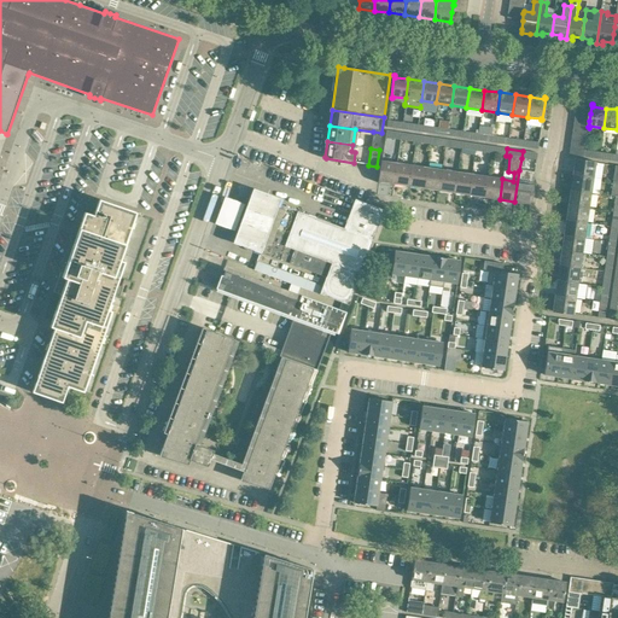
[(575,174),(595,176),(596,163),(598,164),(598,163),(576,159),(575,161),(577,161),(575,174)]
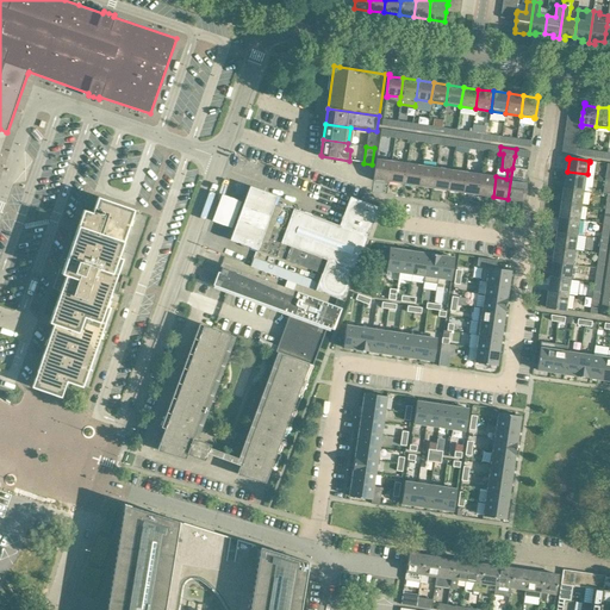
[(374,179),(387,181),(391,161),(377,159),(373,181),(374,181),(374,179)]
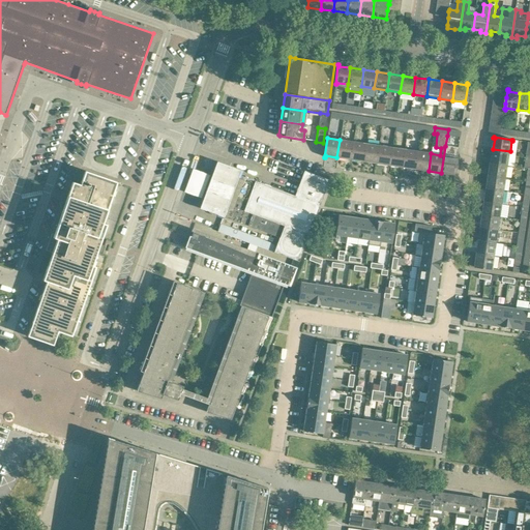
[(352,142),(340,140),(336,157),(350,159),(352,142)]
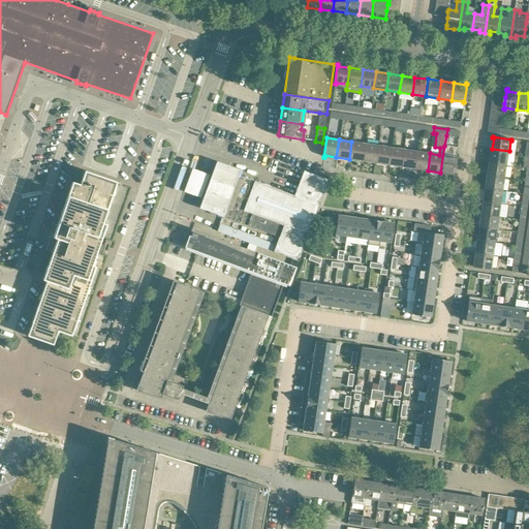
[(349,159),(363,161),(365,144),(351,142),(349,159)]
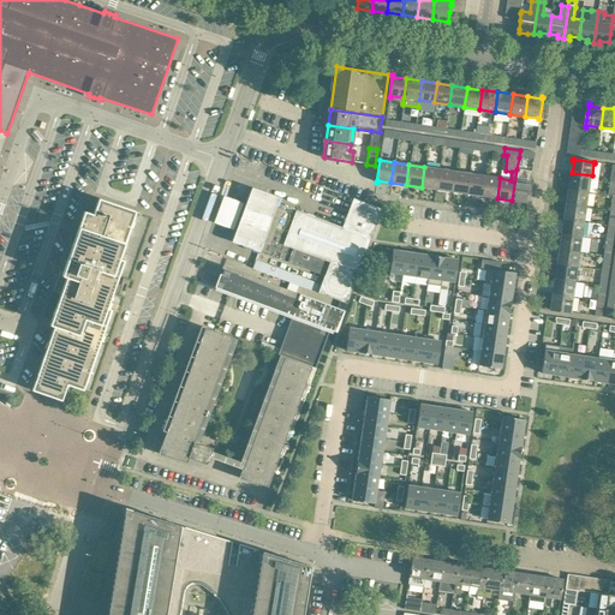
[(440,169),(424,167),(422,187),(436,190),(440,169)]
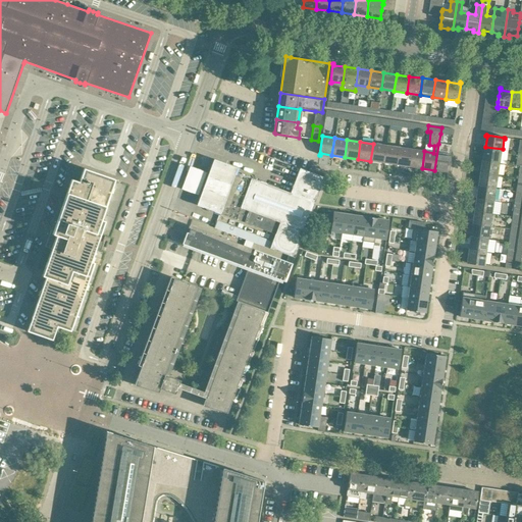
[(370,161),(383,162),(385,146),(373,144),(370,161)]
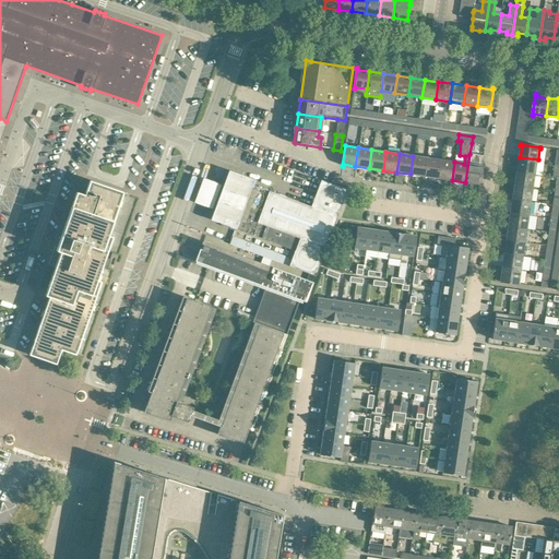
[(470,154),(465,182),(477,183),(478,185),(478,186),(479,186),(483,165),(482,165),(484,156),(470,154)]
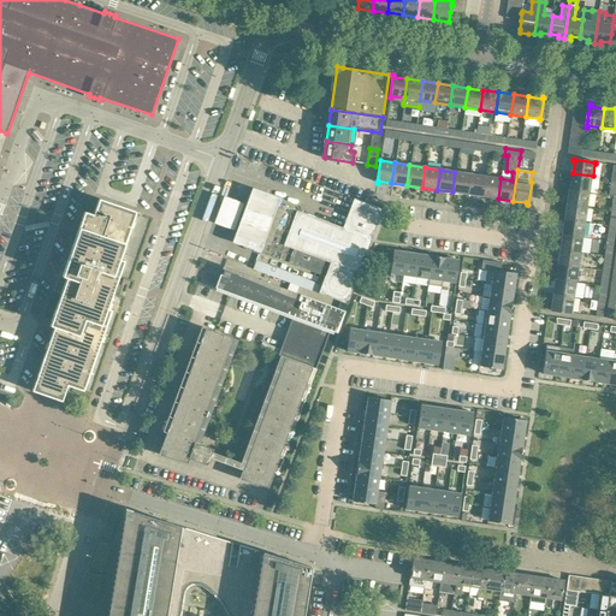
[(471,173),(455,172),(452,191),(467,194),(471,173)]
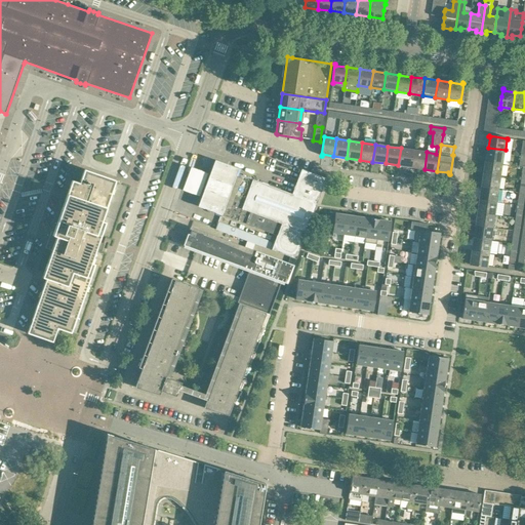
[(398,165),(411,167),(414,150),(401,148),(398,165)]
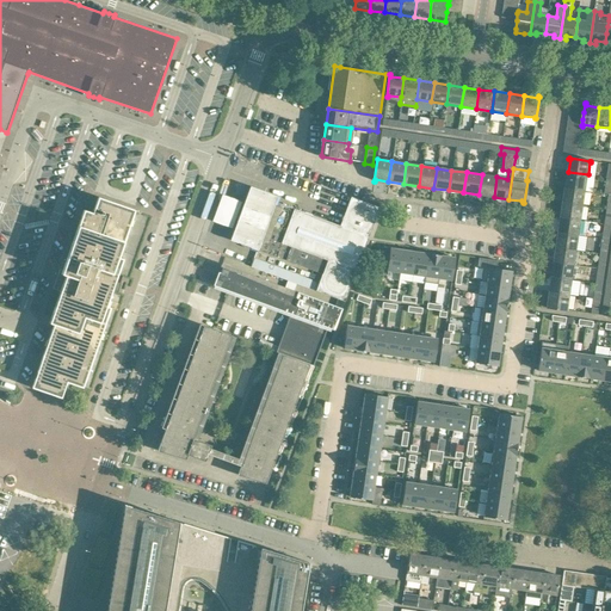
[(568,172),(566,187),(586,190),(588,174),(568,172)]
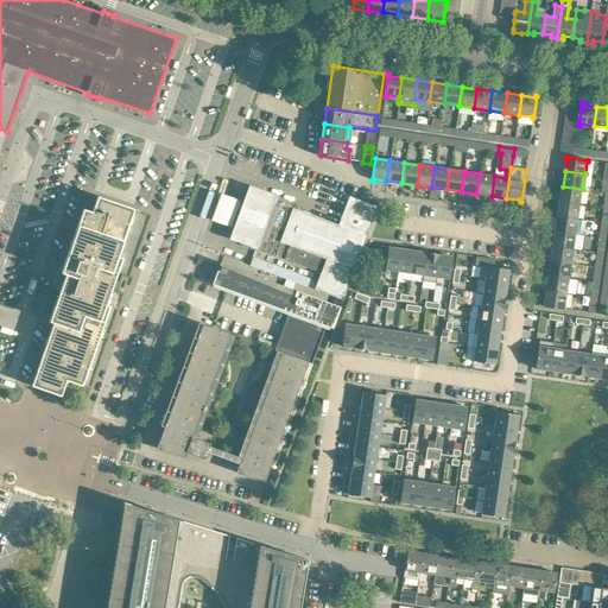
[(494,176),(480,173),(476,194),(492,196),(494,176)]
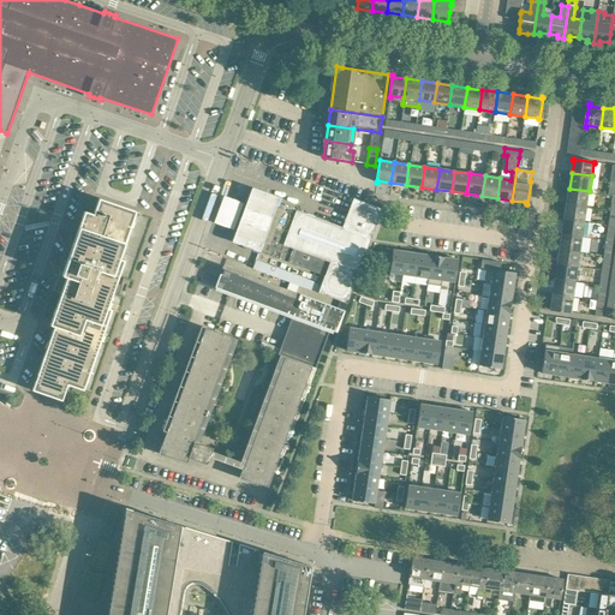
[(278,203),(278,202),(279,198),(272,196),(252,189),(232,242),(324,276),(318,293),(347,304),(382,209),(368,204),(365,203),(364,202),(353,198),(342,227),(278,203)]
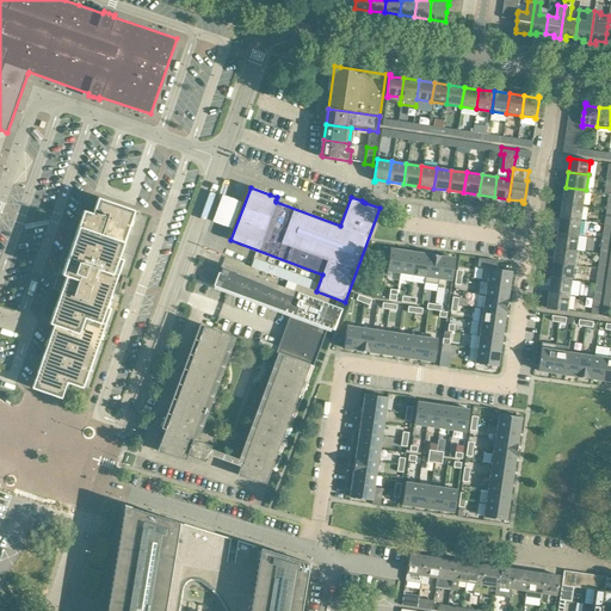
[(565,201),(563,202),(584,205),(584,201),(586,190),(566,187),(565,201)]
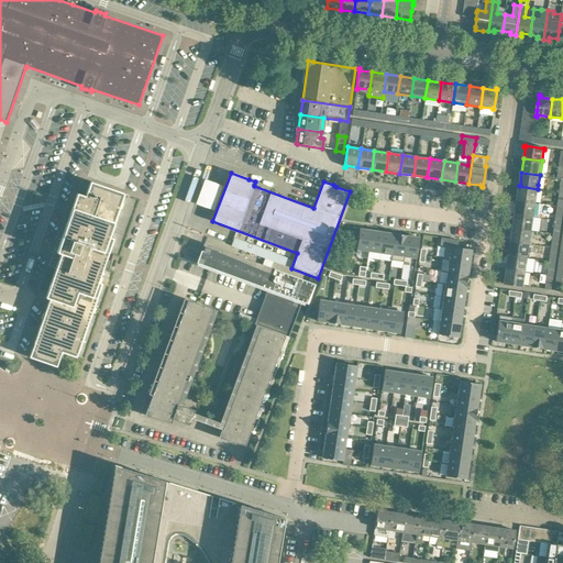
[(223,184),(205,177),(196,201),(214,208),(223,184)]
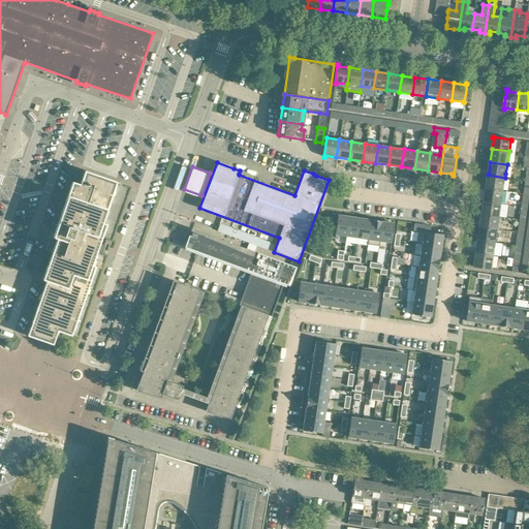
[(117,182),(94,174),(85,170),(84,174),(81,182),(80,185),(72,182),(69,190),(58,223),(54,235),(52,234),(45,250),(52,252),(44,275),(42,280),(47,281),(27,336),(53,345),(58,331),(71,336),(71,335),(69,334),(70,329),(73,330),(76,321),(73,320),(75,315),(79,316),(82,308),(79,307),(81,302),(83,302),(86,293),(83,292),(85,287),(88,288),(91,280),(88,279),(90,274),(92,275),(95,267),(89,265),(91,259),(93,259),(96,252),(93,250),(97,239),(100,240),(105,224),(99,222),(101,217),(104,218),(106,210),(104,209),(105,204),(109,204),(112,195),(109,194),(111,189),(114,190),(117,182)]
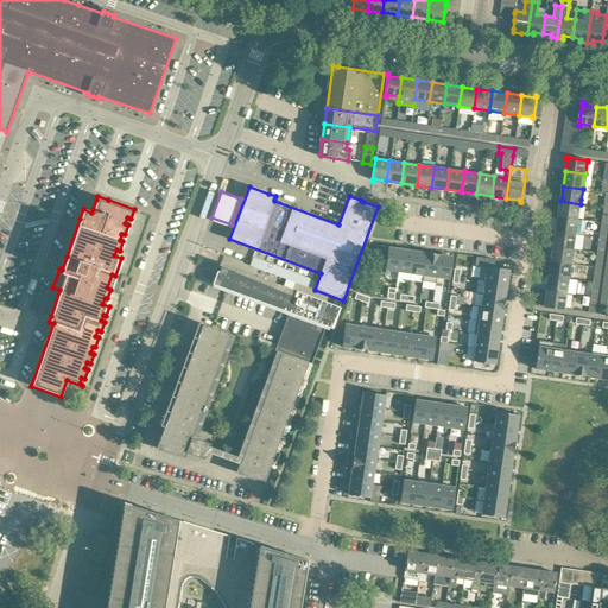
[(561,201),(559,216),(578,219),(581,204),(561,201)]
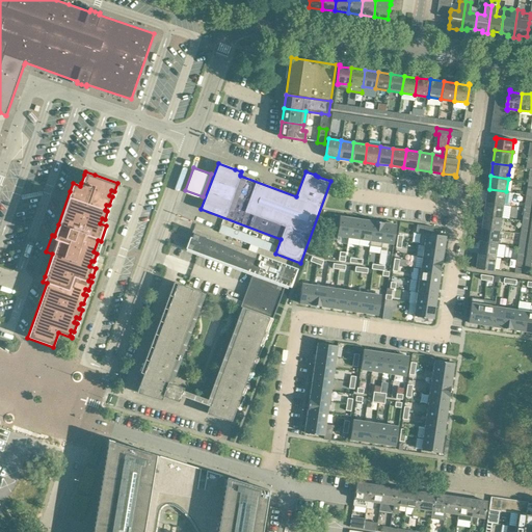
[(489,189),(487,203),(504,205),(506,191),(489,189)]
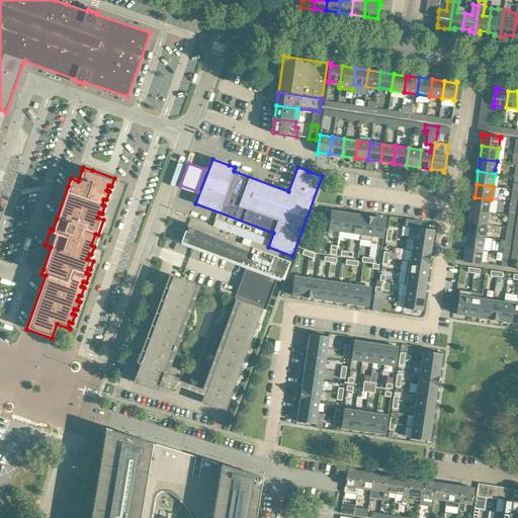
[(475,197),(472,210),(489,212),(496,213),(498,200),(497,200),(491,199),(475,197)]
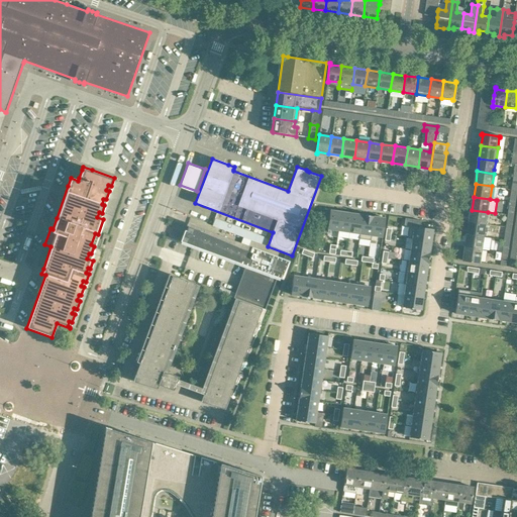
[(330,210),(327,229),(338,231),(341,212),(330,210)]
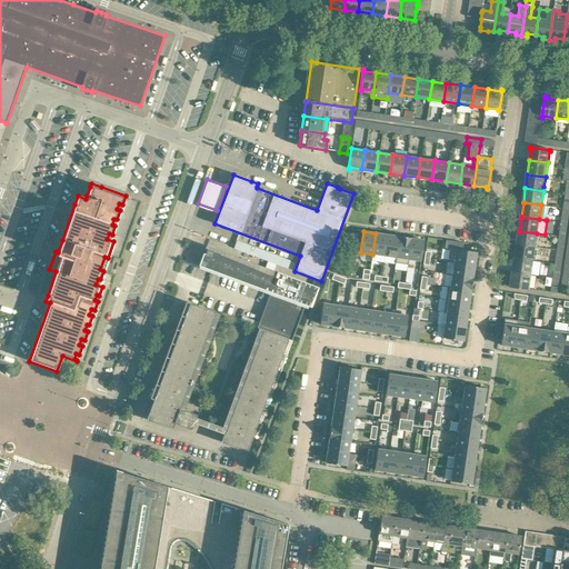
[(519,231),(517,245),(535,248),(537,233),(519,231)]
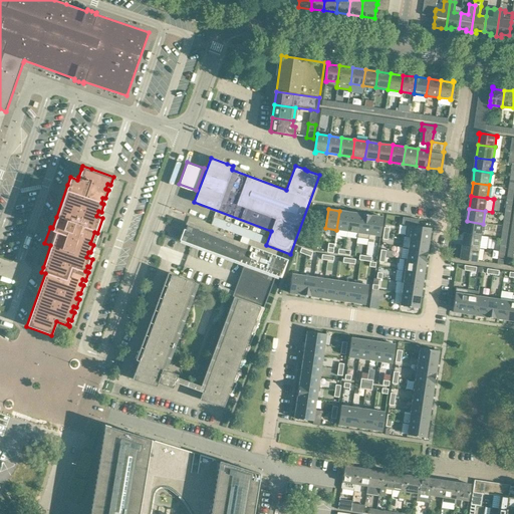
[(339,211),(336,230),(347,231),(350,212),(339,211)]
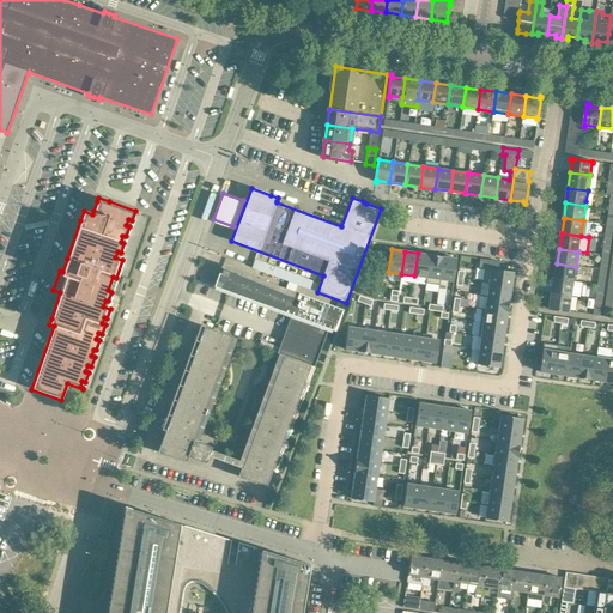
[(418,253),(414,275),(426,278),(430,255),(418,253)]
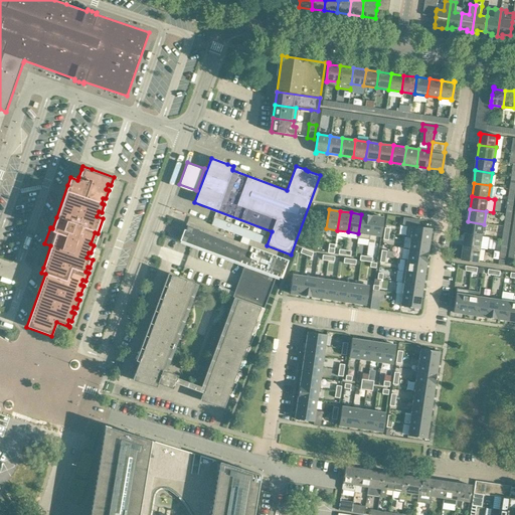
[(358,233),(357,237),(369,239),(370,235),(372,216),(361,214),(358,233)]
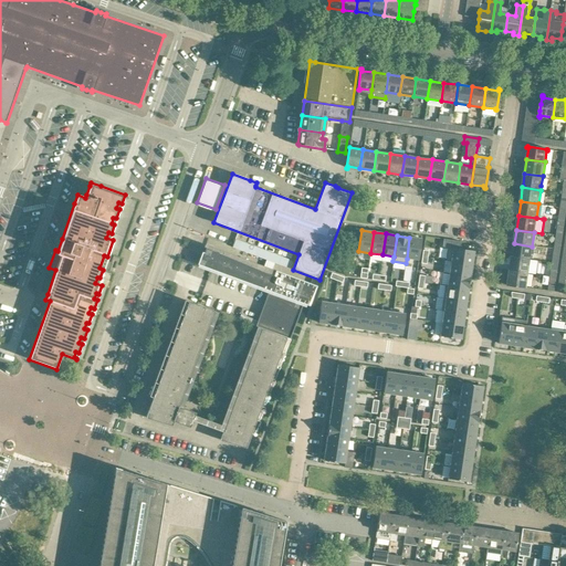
[(409,238),(407,259),(418,260),(421,239),(409,238)]
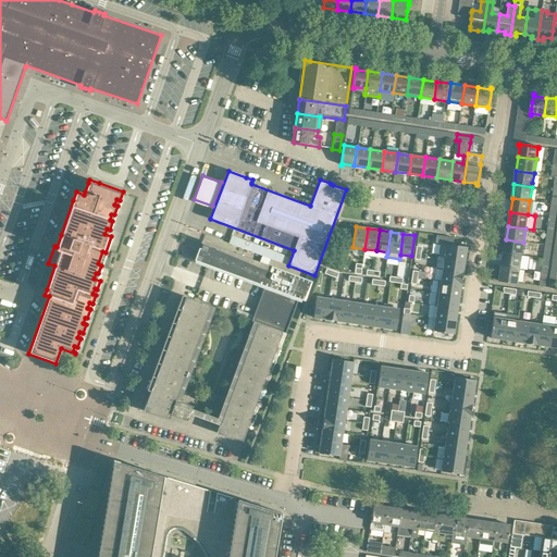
[(436,235),(435,243),(441,244),(438,257),(444,257),(465,260),(467,247),(452,245),(453,237),(436,235)]
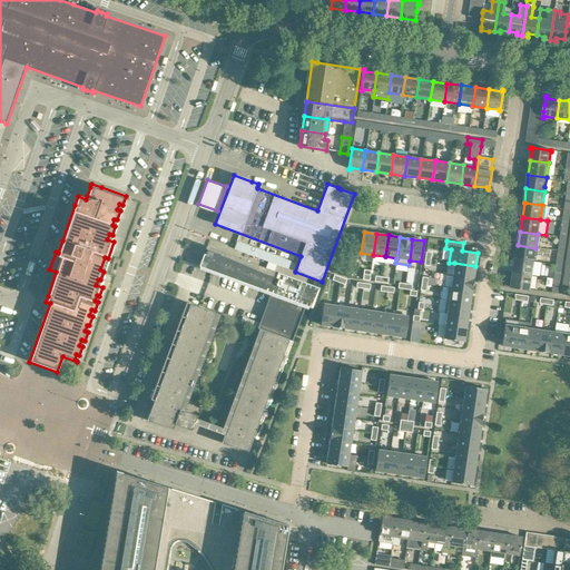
[(518,245),(516,259),(534,262),(536,248),(518,245)]
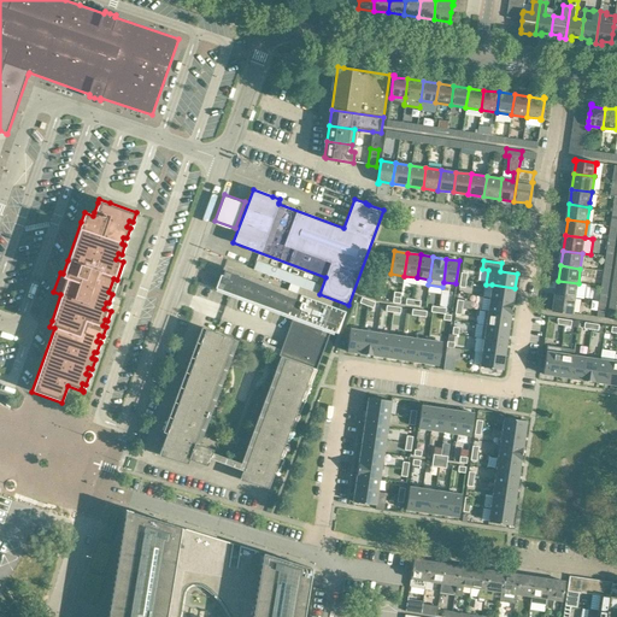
[(285,358),(317,370),(330,331),(338,334),(346,312),(339,310),(223,266),(222,270),(224,271),(223,276),(221,275),(216,289),(229,294),(293,317),(278,356),(285,358)]
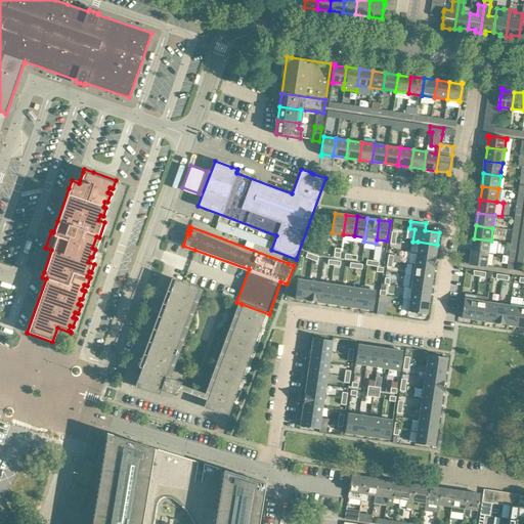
[(474,238),(472,252),(489,254),(491,241),(474,238)]
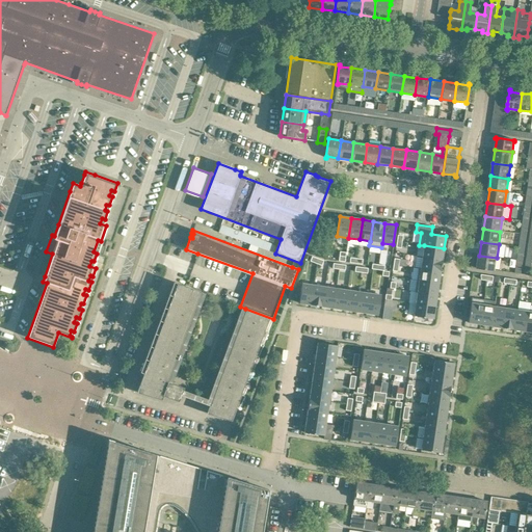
[(424,245),(422,257),(442,260),(444,248),(424,245)]
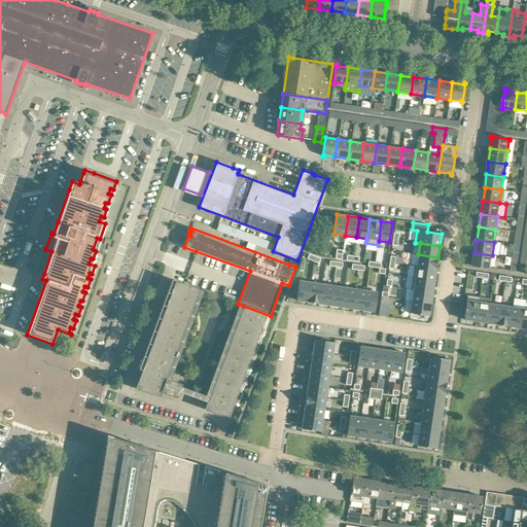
[(471,266),(491,268),(491,267),(490,267),(492,255),(475,253),(473,265),(471,265),(471,266)]
